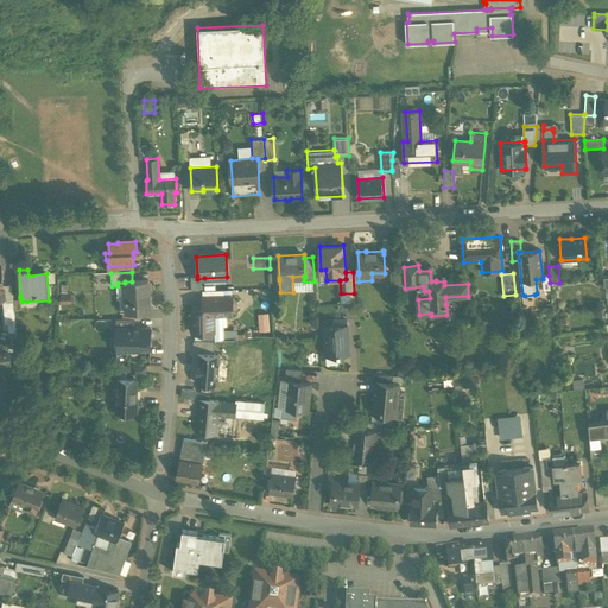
[(197,276),(190,276),(191,291),(202,291),(204,291),(204,278),(197,279),(197,276)]
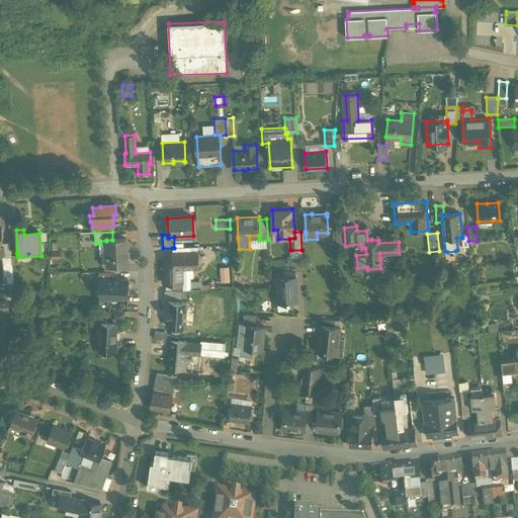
[(112,240),(106,240),(106,241),(107,256),(103,256),(102,256),(102,266),(127,265),(126,240),(112,240)]
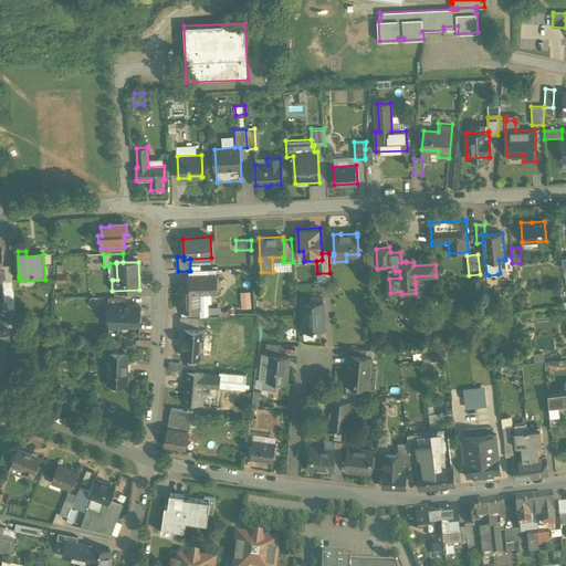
[(208,276),(188,276),(189,287),(198,286),(199,293),(207,293),(217,293),(217,291),(219,287),(219,281),(216,278),(216,276),(208,276)]
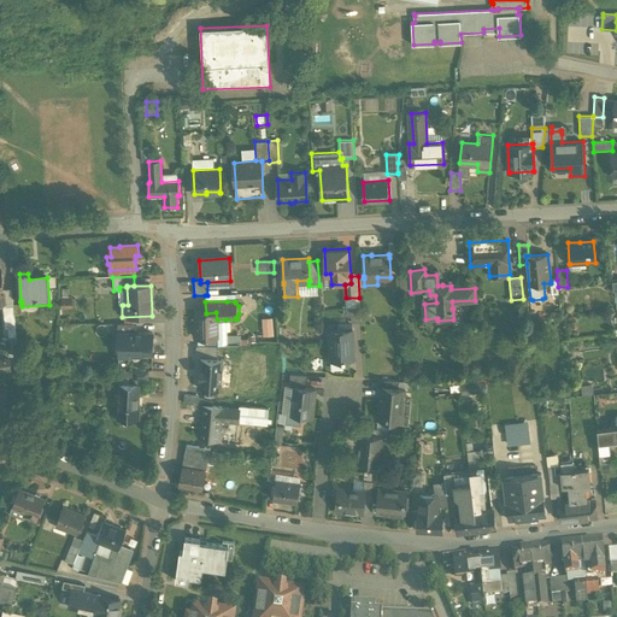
[(13,306),(3,307),(6,329),(16,328),(13,306)]
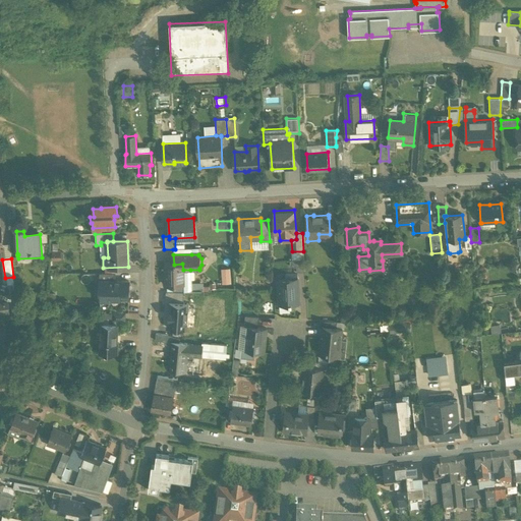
[(303,259),(289,261),(290,267),(296,267),(296,273),(304,272),(303,259)]
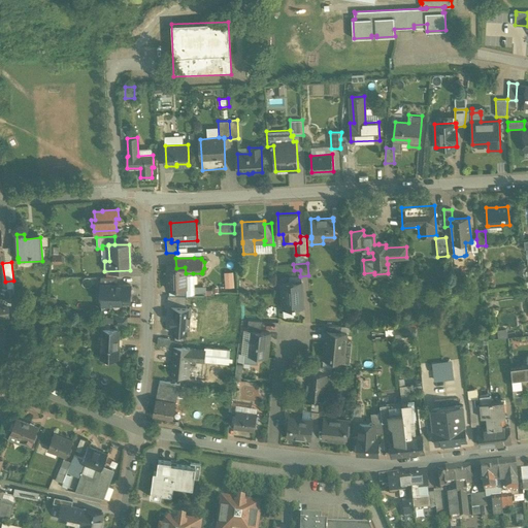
[(176,268),(167,268),(167,290),(186,289),(186,295),(190,295),(190,292),(193,293),(193,289),(193,273),(186,273),(185,267),(176,268)]
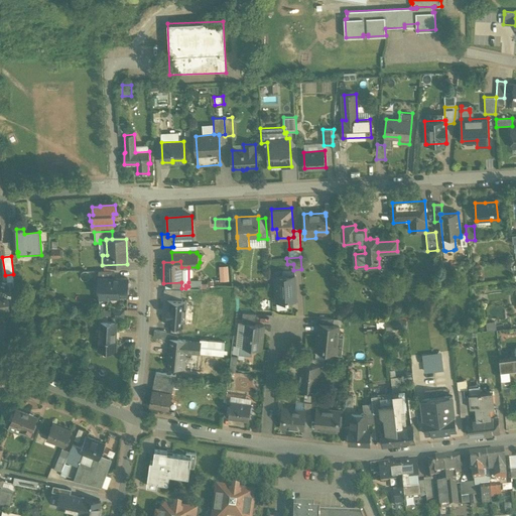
[(228,266),(219,267),(220,282),(229,281),(228,266)]
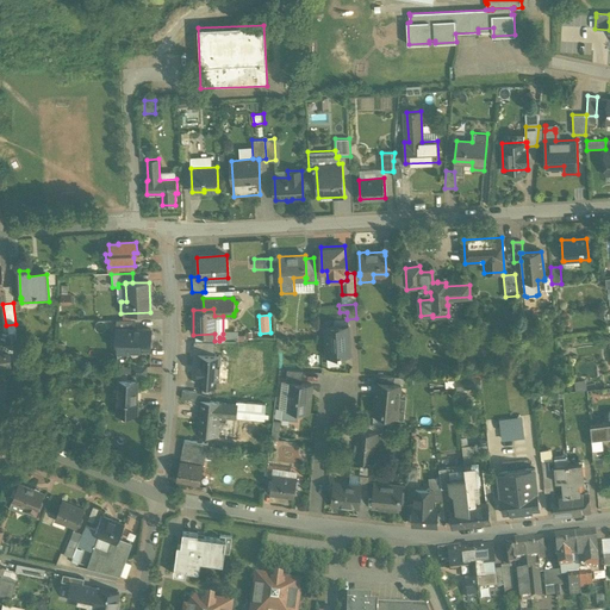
[(135,330),(135,321),(116,321),(116,330),(117,330),(128,330),(135,330)]
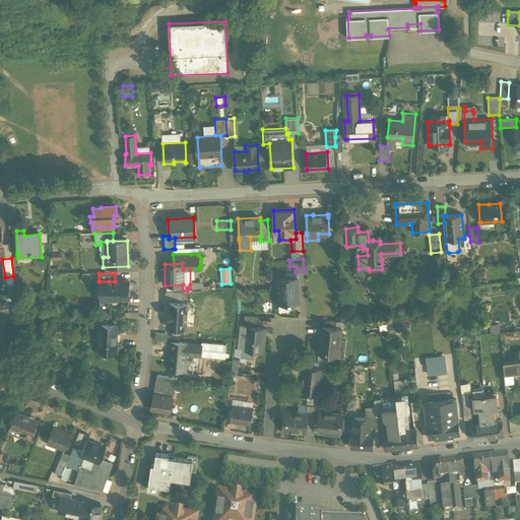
[(297,278),(277,279),(278,304),(299,303),(297,278)]
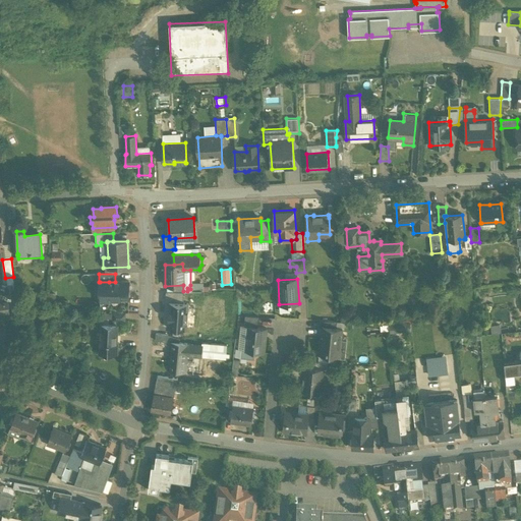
[(115,282),(109,282),(100,282),(100,305),(109,305),(109,299),(128,299),(128,282),(115,282)]
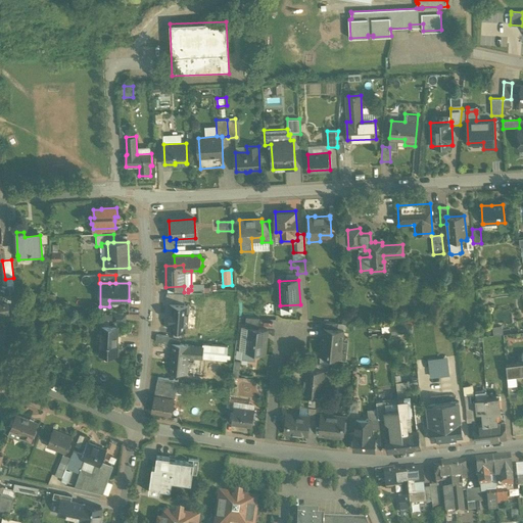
[(8,303),(0,303),(0,316),(9,316),(8,303)]
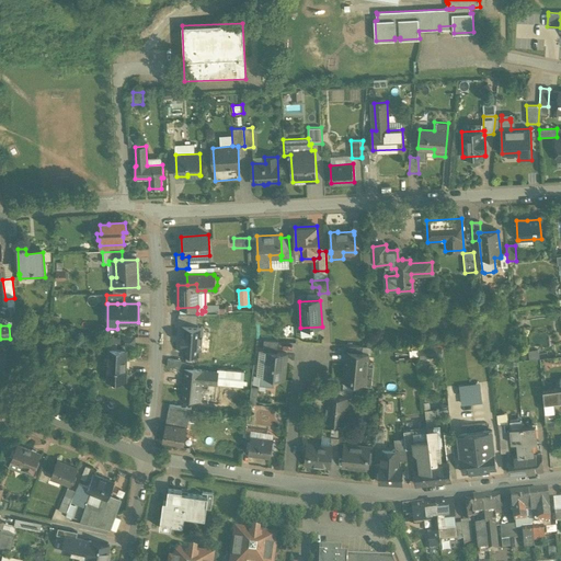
[(203,327),(182,325),(180,353),(201,354),(203,327)]
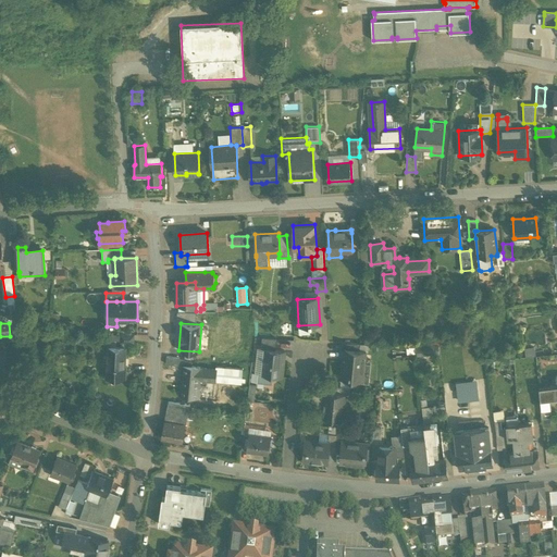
[(134,335),(121,335),(121,343),(126,344),(133,344),(134,335)]
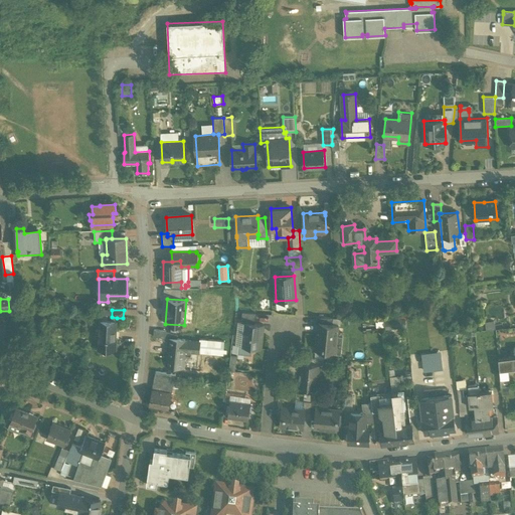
[(254,314),(241,313),(240,324),(243,324),(253,325),(254,314)]
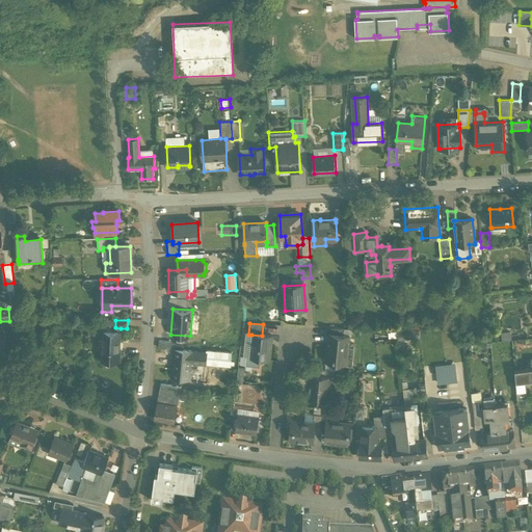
[(115,333),(103,333),(102,361),(120,361),(120,350),(118,350),(120,334),(121,334),(121,328),(115,327),(115,333)]
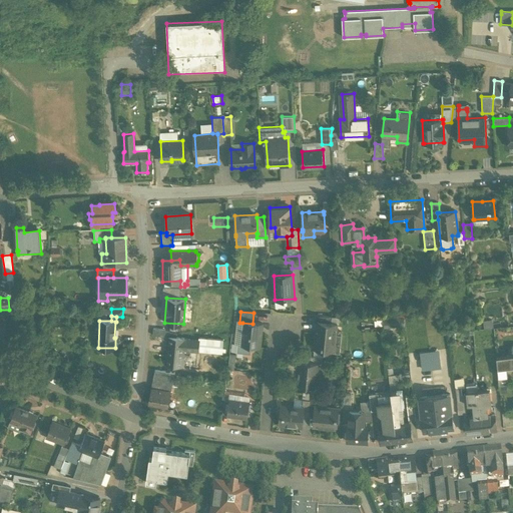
[(404,327),(404,318),(375,318),(375,327),(404,327)]
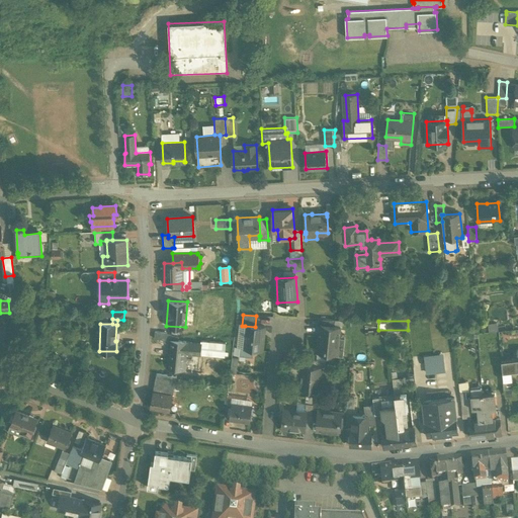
[(335,327),(320,325),(320,326),(317,352),(332,353),(331,356),(342,357),(344,339),(339,339),(340,328),(335,327)]
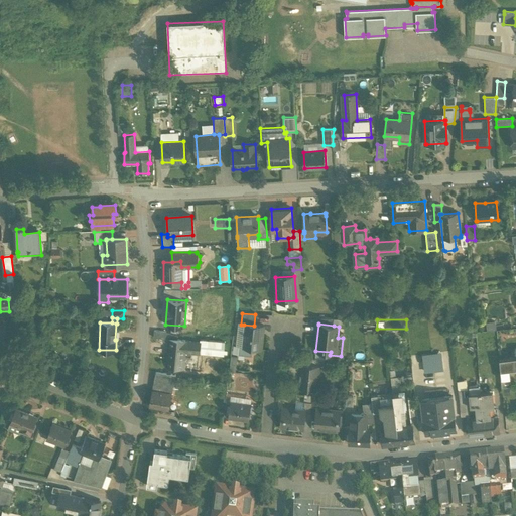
[(254,326),(244,325),(242,348),(261,350),(263,327),(254,326)]
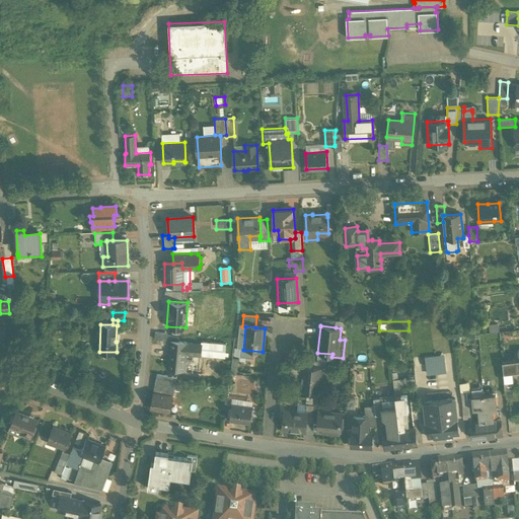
[(179,336),(167,335),(167,334),(155,332),(154,340),(170,342),(170,341),(178,342),(179,336)]
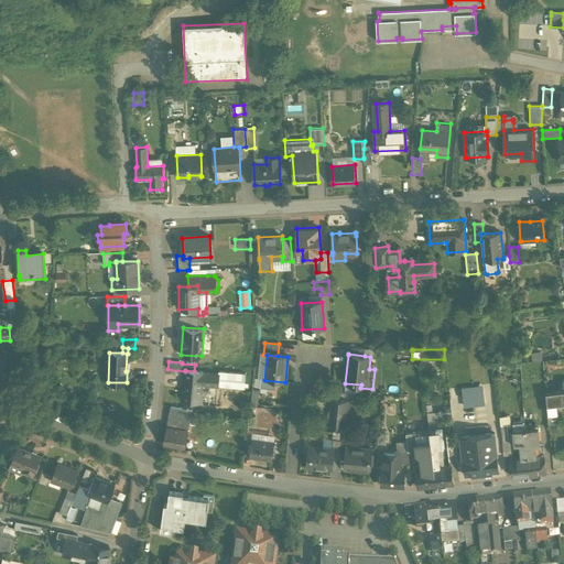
[(194,371),(185,370),(185,371),(182,401),(199,403),(199,402),(201,389),(204,389),(204,388),(201,387),(201,383),(218,386),(219,375),(218,375),(203,372),(194,371)]
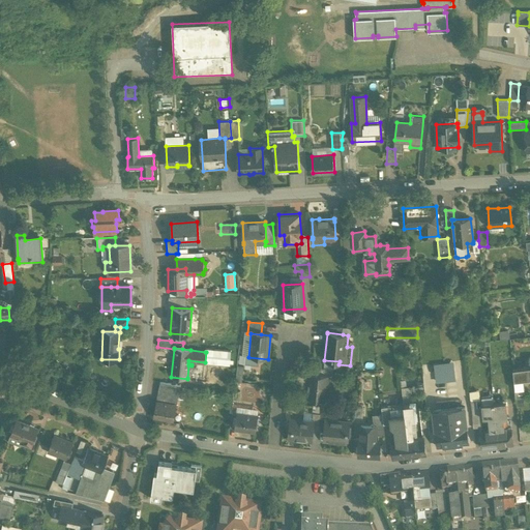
[(231,351),(205,349),(205,352),(206,352),(205,362),(230,364),(231,351)]
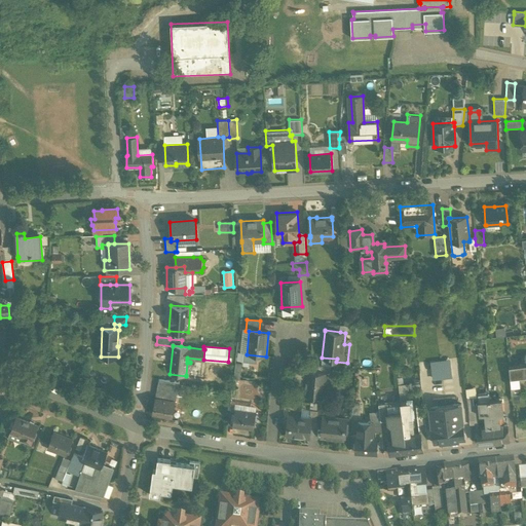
[(203,360),(187,358),(187,361),(190,362),(190,363),(187,363),(186,375),(186,376),(201,377),(203,360)]
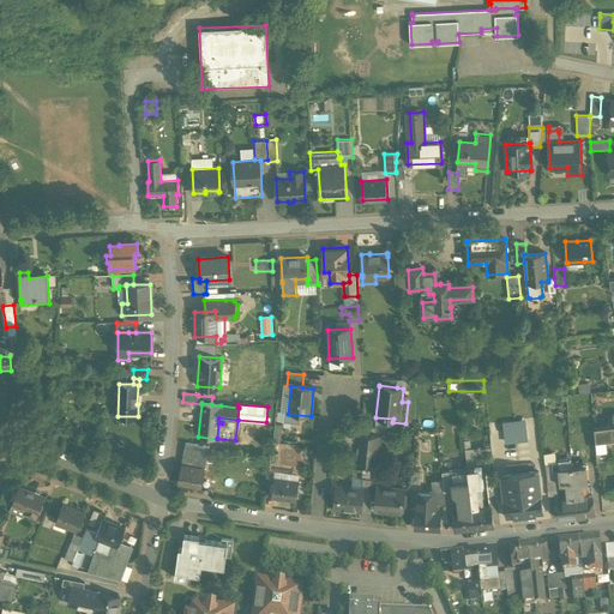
[(613,425),(595,427),(596,441),(596,446),(607,445),(607,440),(613,438),(613,425)]
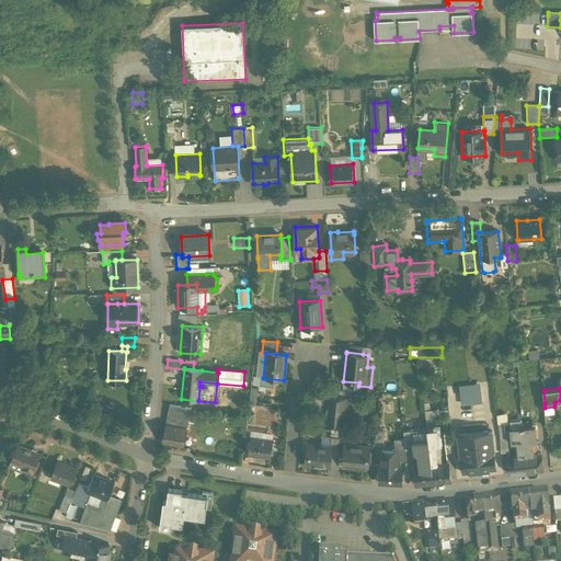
[(470,390),(472,403),(481,402),(480,389),(470,390)]
